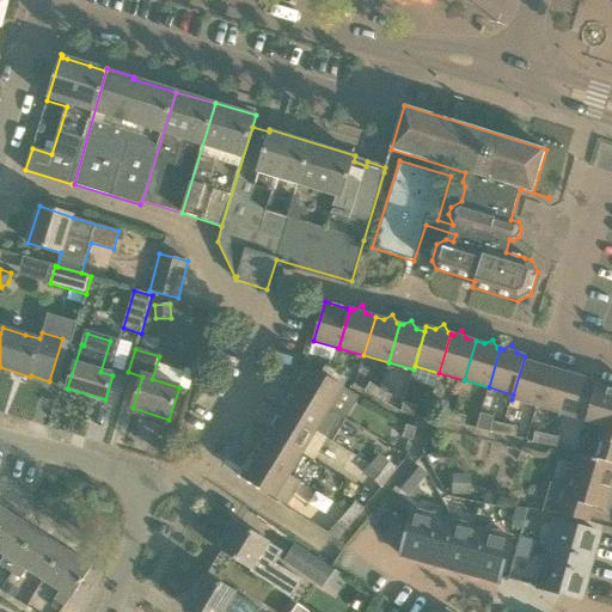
[(546,367),(542,359),(532,362),(525,360),(525,356),(512,399),(537,407),(549,367),(546,367)]
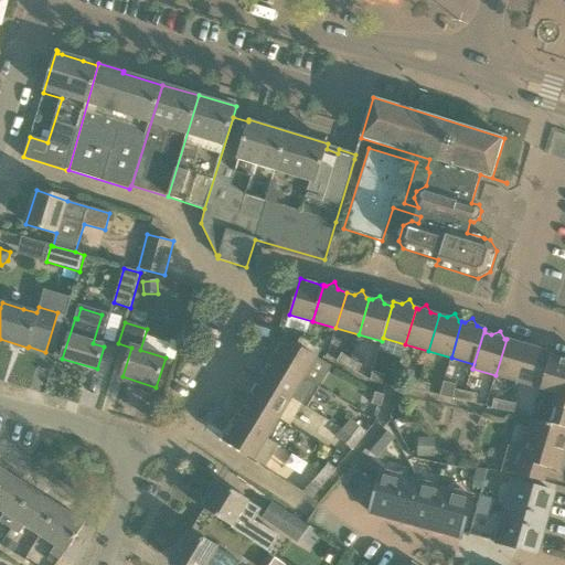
[(509,340),(507,339),(496,375),(519,382),(530,347),(521,343),(516,336),(509,340)]
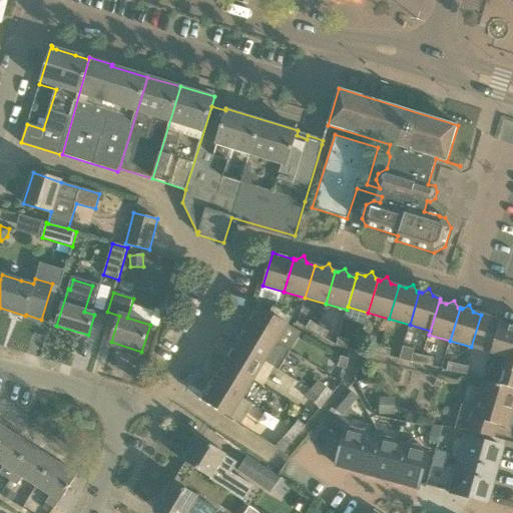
[(277,343),(287,324),(279,319),(270,313),(259,307),(247,326),(277,343)]
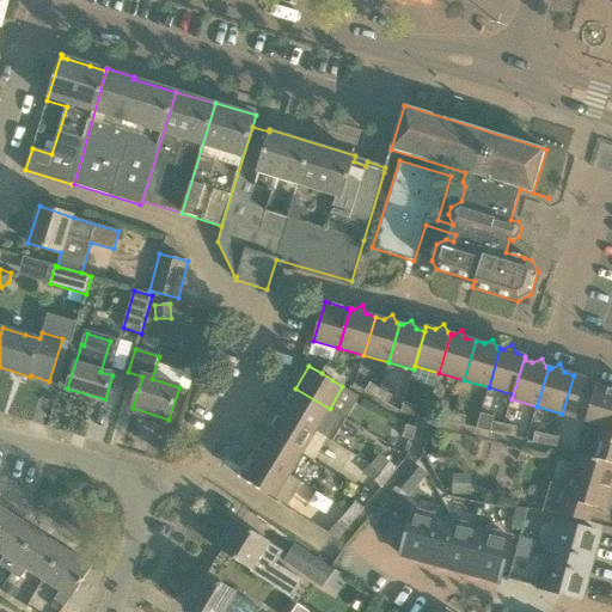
[(322,373),(332,380),(337,372),(325,366),(322,373)]
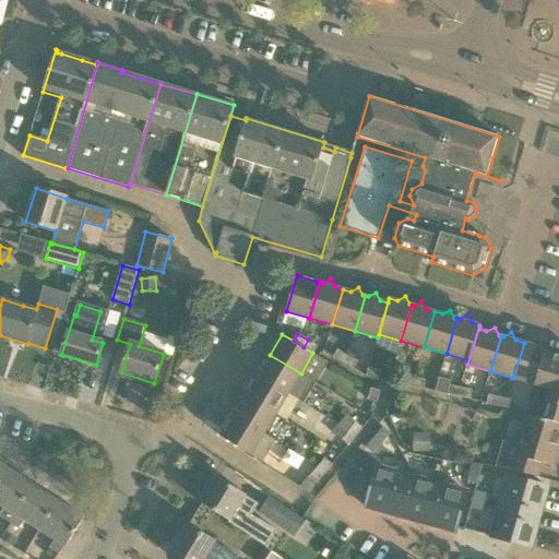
[(308,340),(304,347),(312,353),(317,346),(308,340)]
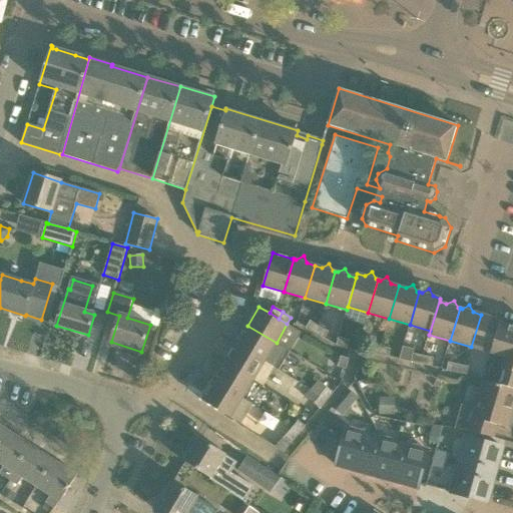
[(500,324),(501,321),(499,320),(495,313),(488,317),(481,315),(471,347),(492,353),(500,324)]
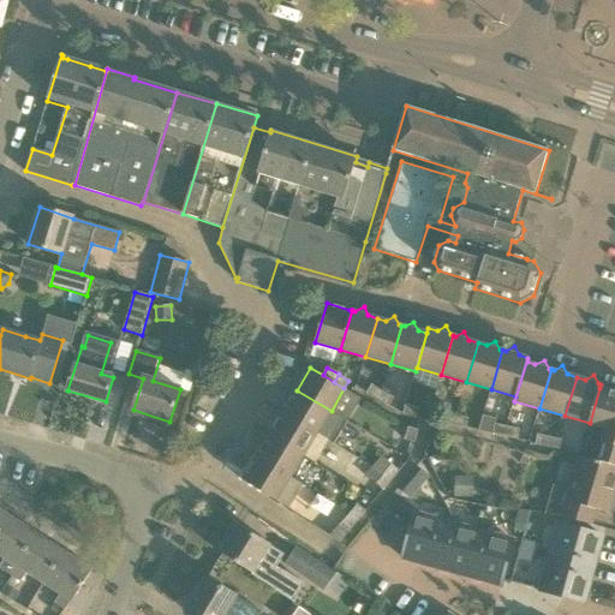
[(377,400),(383,390),(372,384),(366,393),(377,400)]
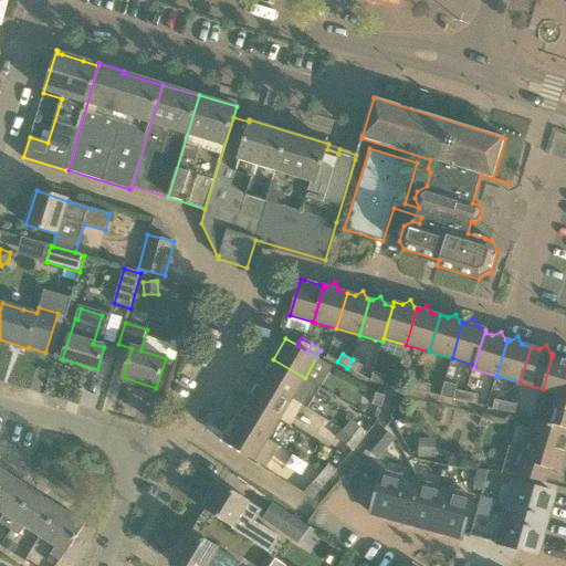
[(565,360),(553,357),(554,354),(553,354),(552,357),(543,389),(558,394),(565,395),(565,360)]
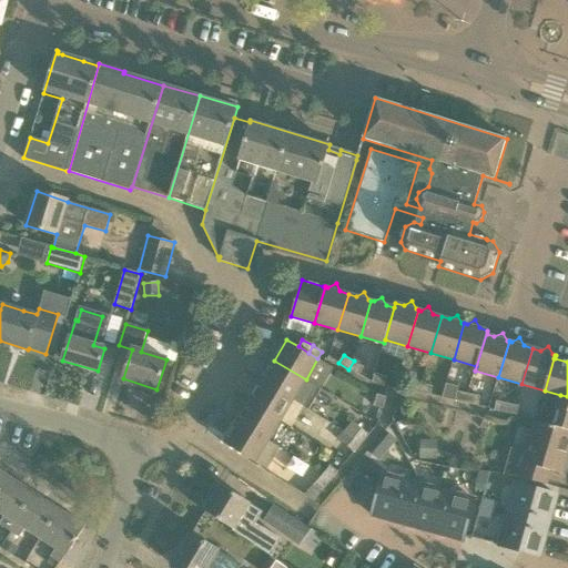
[(294,401),(306,379),(274,361),(261,381),(294,401)]
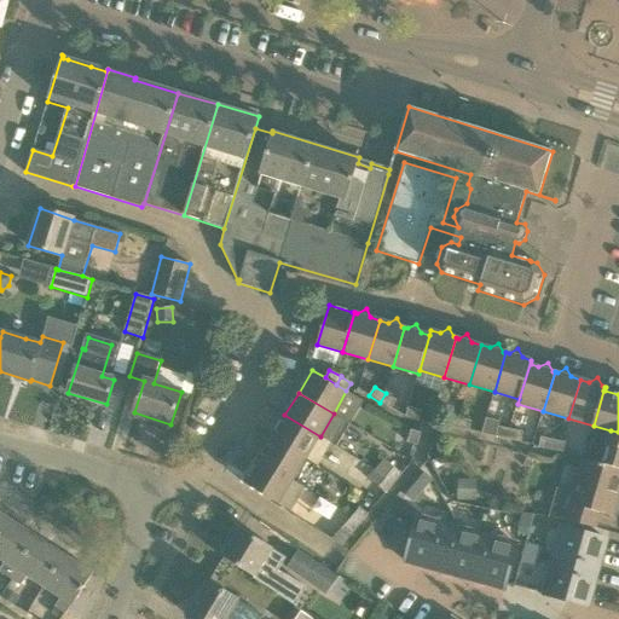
[(391,409),(395,400),(386,393),(380,403),(391,409)]
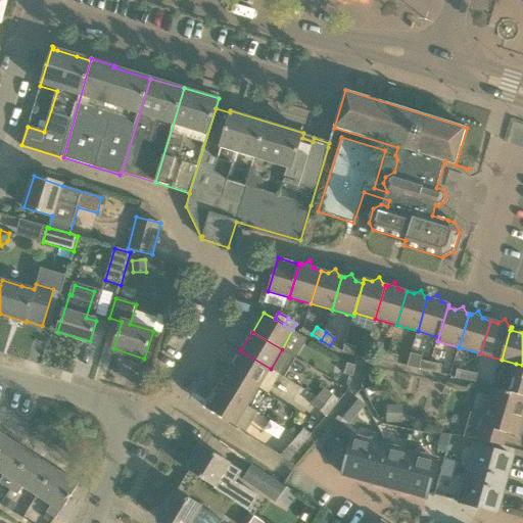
[(353,355),(355,347),(345,344),(343,352),(353,355)]
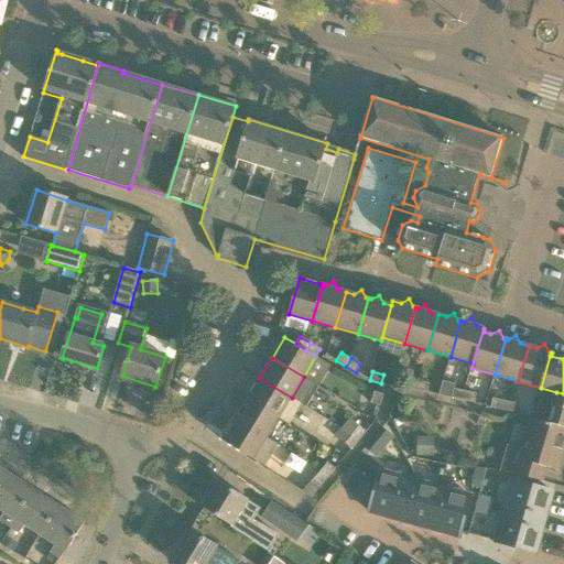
[(290,424),(302,404),(292,398),(259,378),(247,399),(280,419),(290,424)]
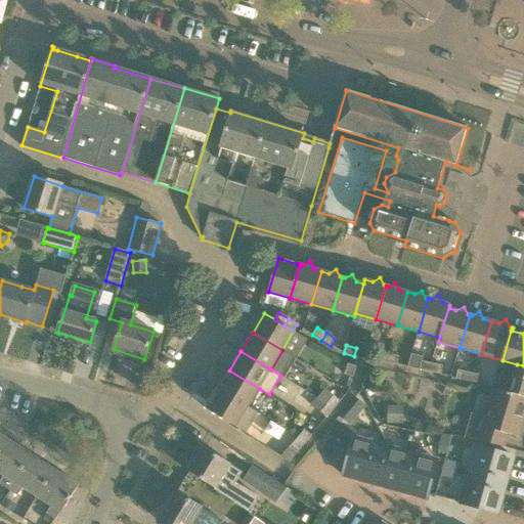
[(387,362),(389,354),(379,352),(377,359),(387,362)]
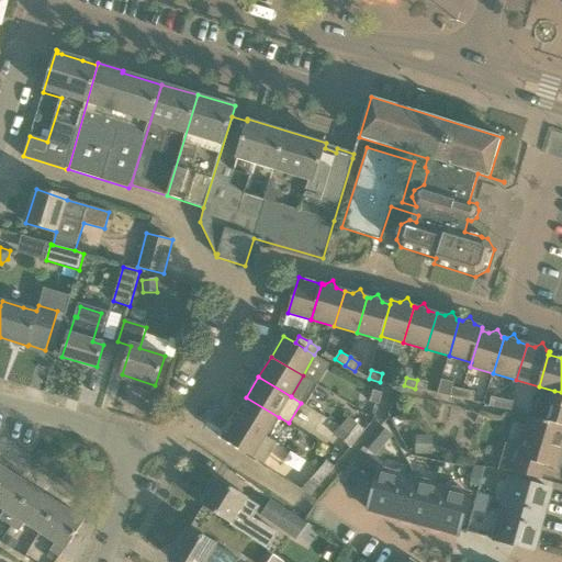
[(426,391),(428,383),(417,380),(415,389),(426,391)]
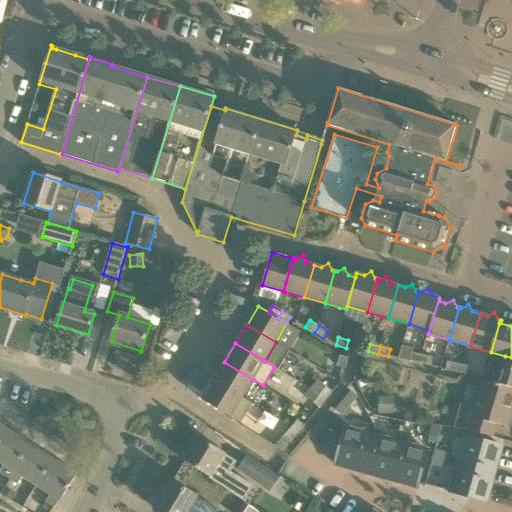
[(420,363),(422,355),(412,353),(410,361),(420,363)]
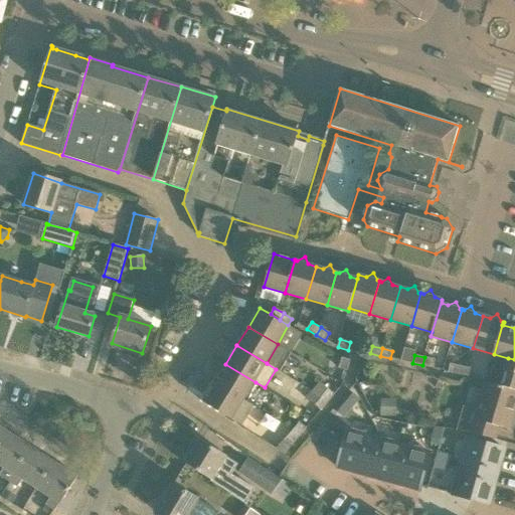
[(347,370),(350,360),(342,357),(339,368),(347,370)]
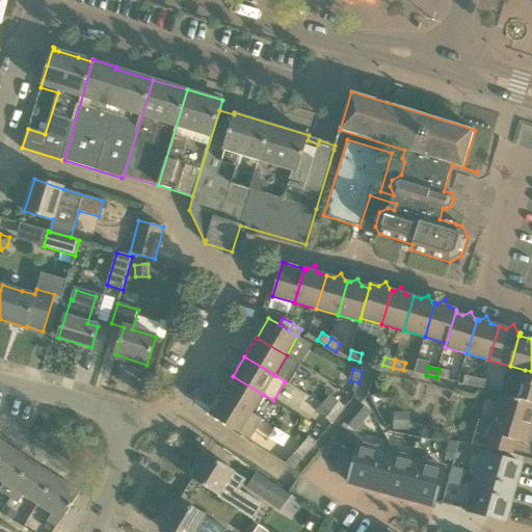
[(447,380),(449,371),(439,369),(436,377),(447,380)]
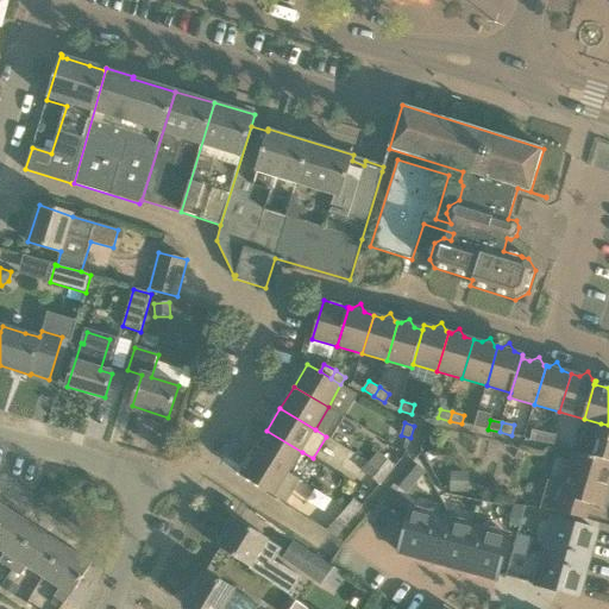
[(608,425),(601,424),(591,456),(608,460),(608,425)]
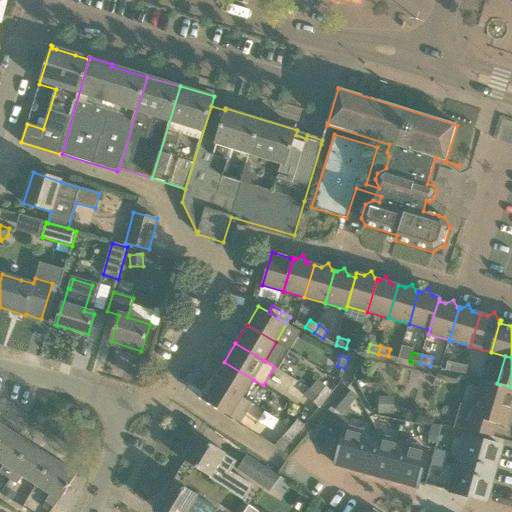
[(456,372),(458,364),(448,361),(446,370),(456,372)]
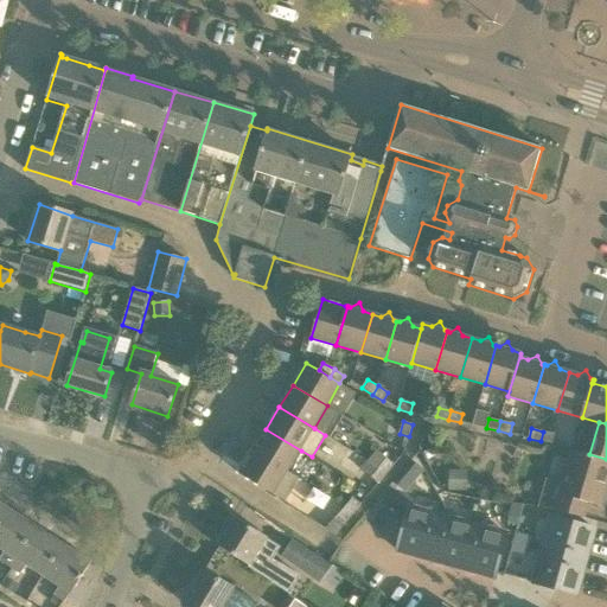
[(287,473),(288,472),(301,451),(266,429),(253,452),(287,473)]
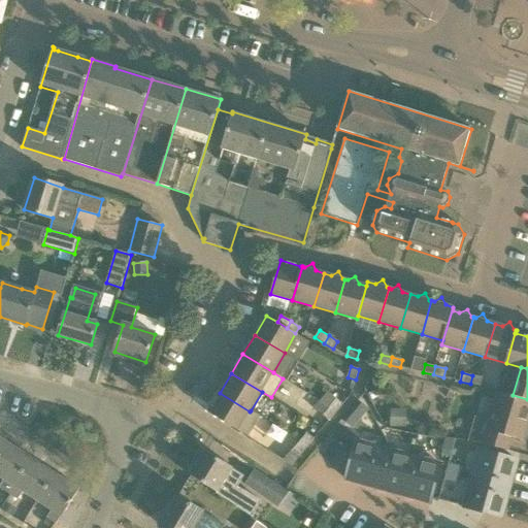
[(481,386),(483,377),(472,375),(470,384),(481,386)]
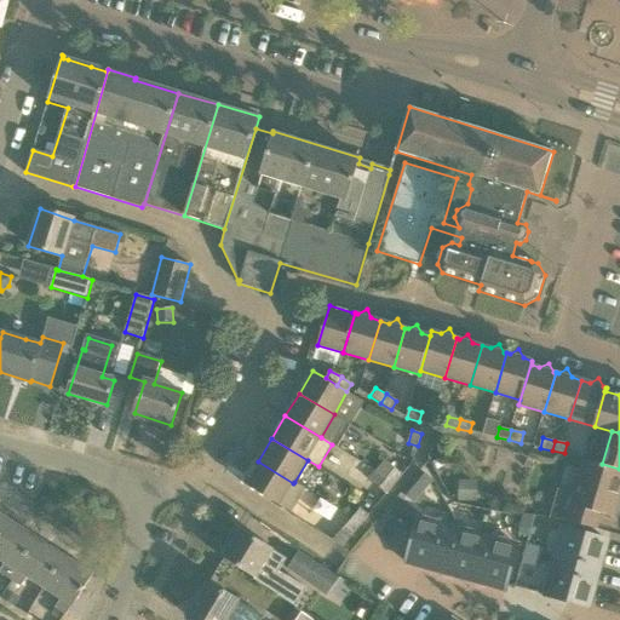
[(614,517),(619,497),(619,469),(602,464),(584,459),(574,493),(557,488),(550,515),(597,529),(601,514),(614,517)]
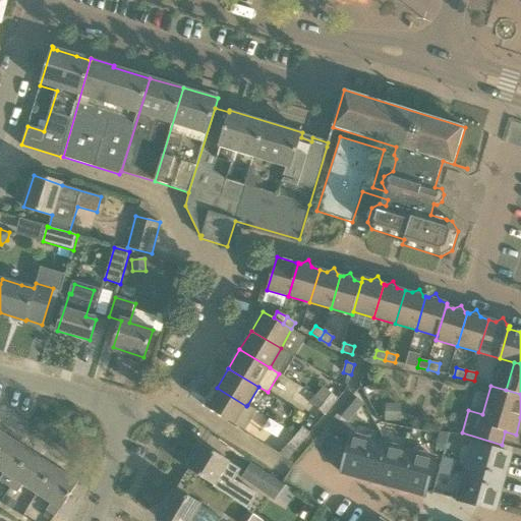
[(246,406),(217,388),(205,406),(235,425),(245,431),(257,411),(247,405),(246,406)]
